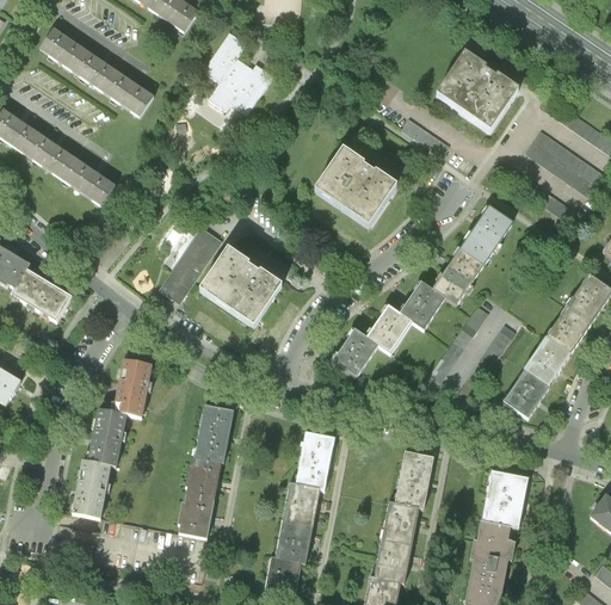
[(198,10),(184,0),(152,0),(148,6),(185,30),(198,10)]
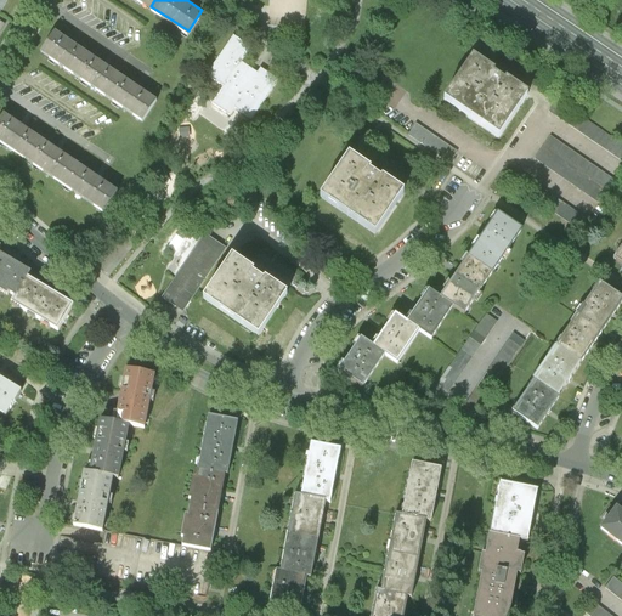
[(41,47),(74,71),(89,51),(55,28),(41,47)]
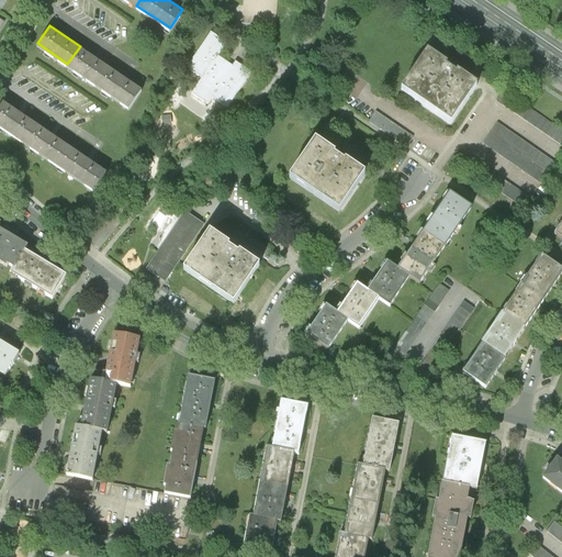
[(211,25),(187,63),(202,73),(191,88),(206,98),(211,90),(227,101),(251,66),(236,56),(233,60),(218,51),(227,36),(211,25)]
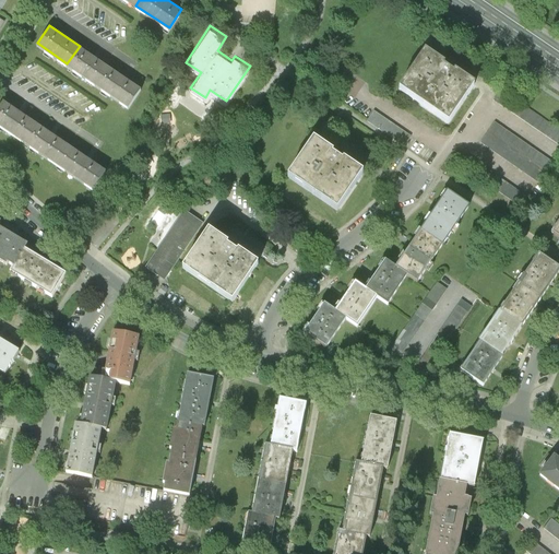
[(67,63),(97,84),(109,67),(80,46),(67,63)]
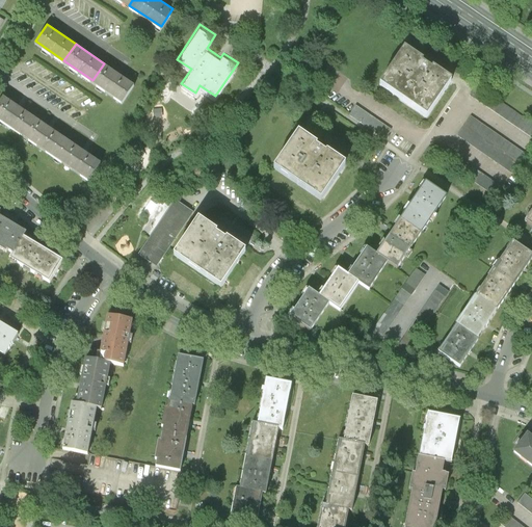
[(404,45),(379,80),(426,112),(451,76),(432,63),(430,66),(421,58),(422,56),(404,45)]
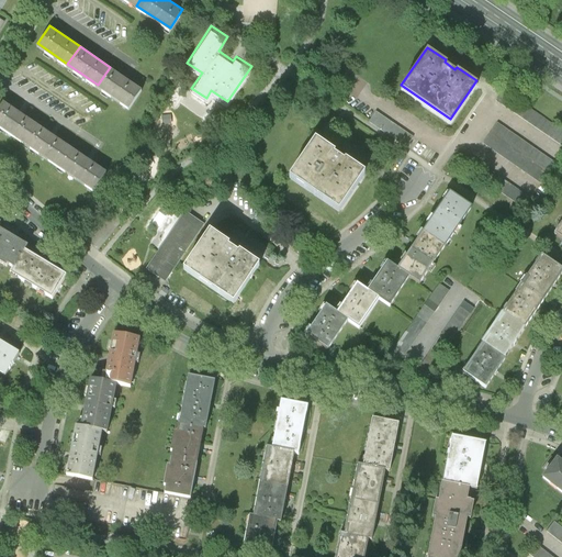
[(141,88),(110,67),(98,85),(128,106),(141,88)]
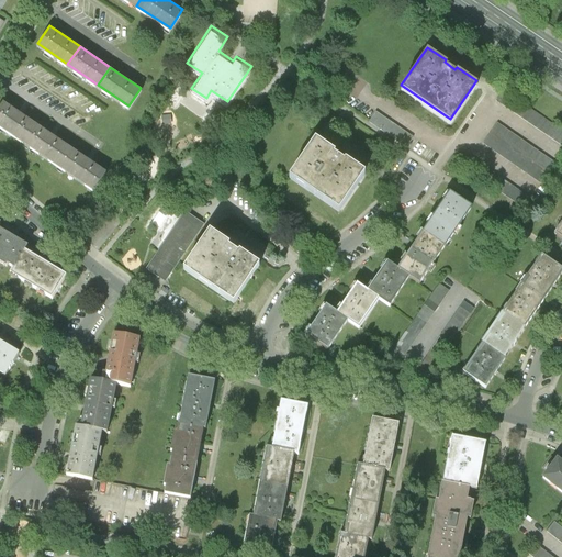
[(350,87),(357,91),(363,80),(357,76),(350,87)]
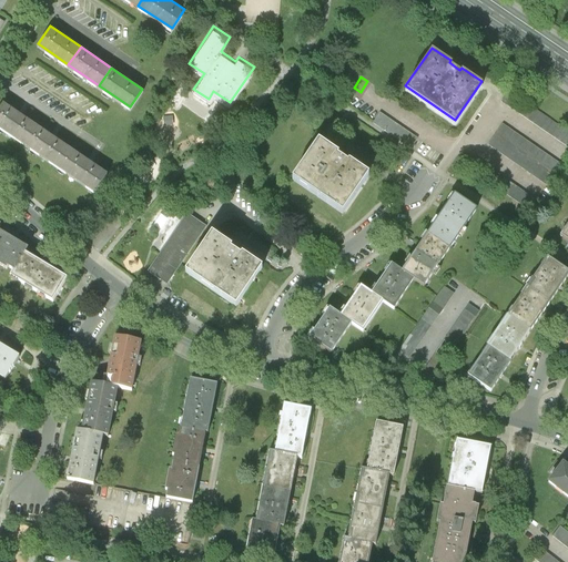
[(567,126),(509,85),(501,96),(567,142),(567,140),(567,126)]
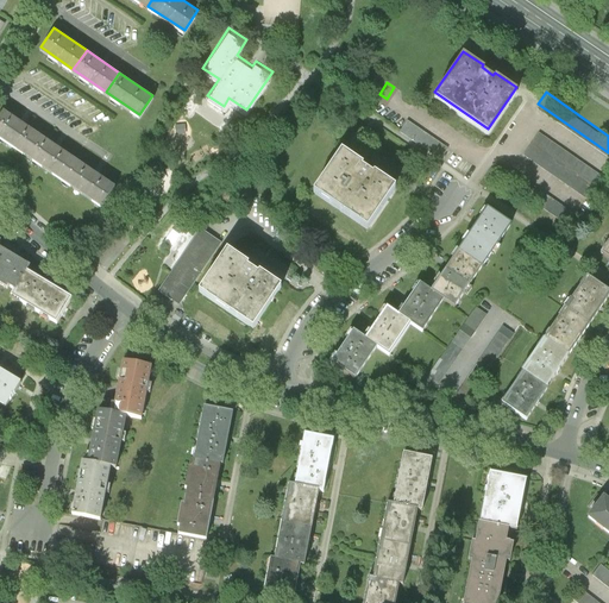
[(0,111),(0,134),(26,152),(41,133),(2,108),(0,111)]
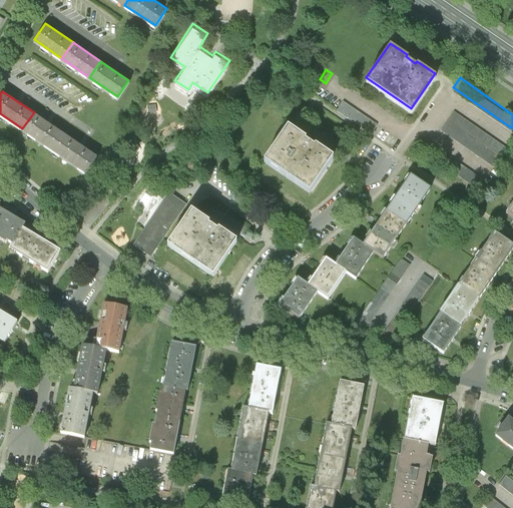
[(378,120),(343,96),(337,105),(371,129),(378,120)]
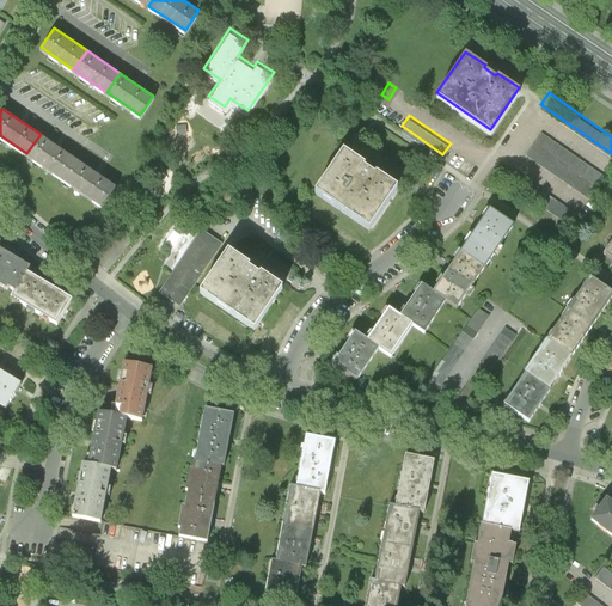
[(543,128),(527,150),(589,194),(605,172),(543,128)]
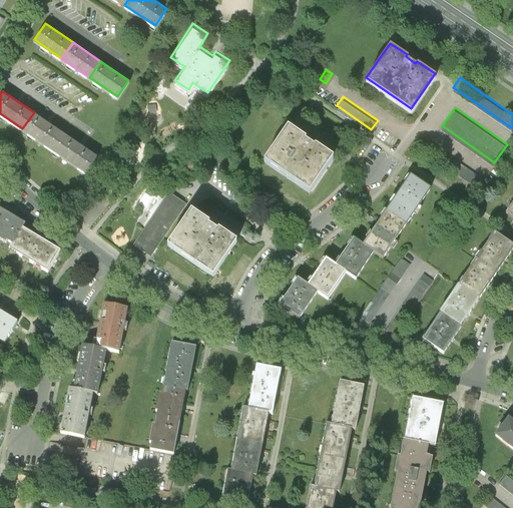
[(65,133),(34,112),(22,128),(53,150),(65,133)]
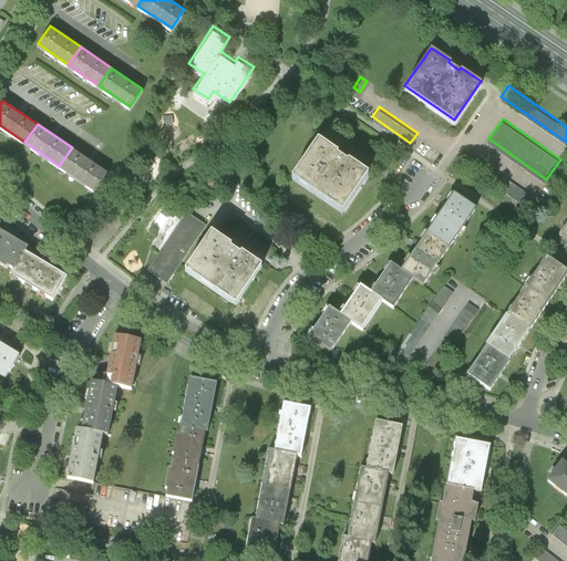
[(319,135),(292,174),(342,208),(369,169),(349,156),(348,158),(338,152),(339,149),(319,135)]
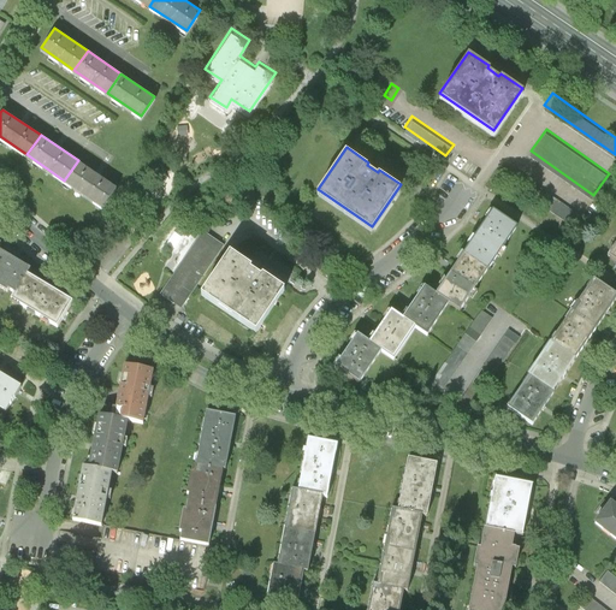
[(116,185),(78,160),(64,181),(102,206),(116,185)]
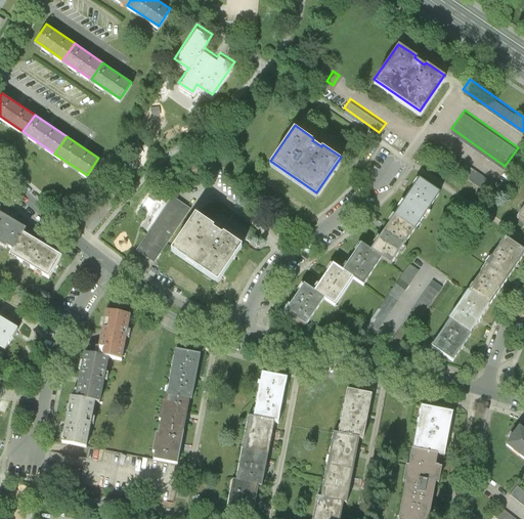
[(494,180),(435,138),(428,147),(488,189),(494,180)]
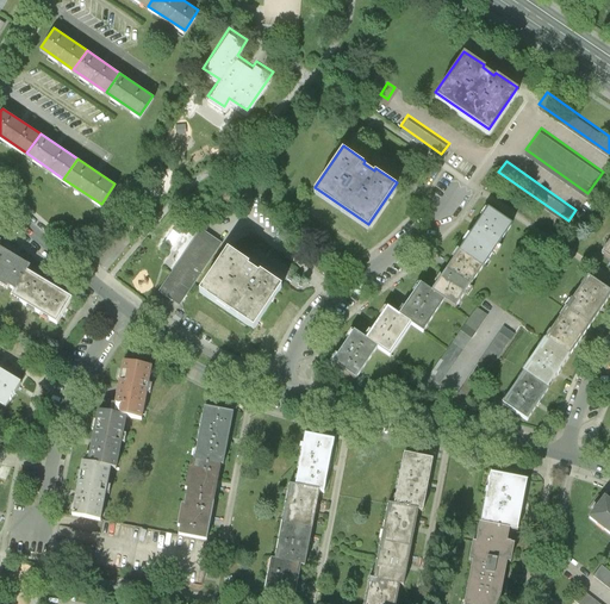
[(489,203),(460,244),(484,261),(512,219),(489,203)]
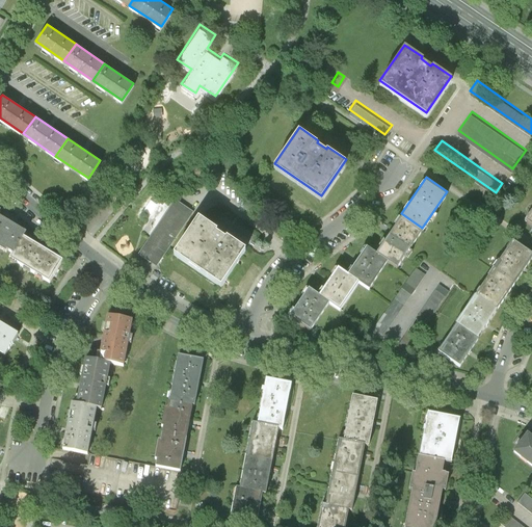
[(175,194),(138,249),(157,262),(193,207),(175,194)]
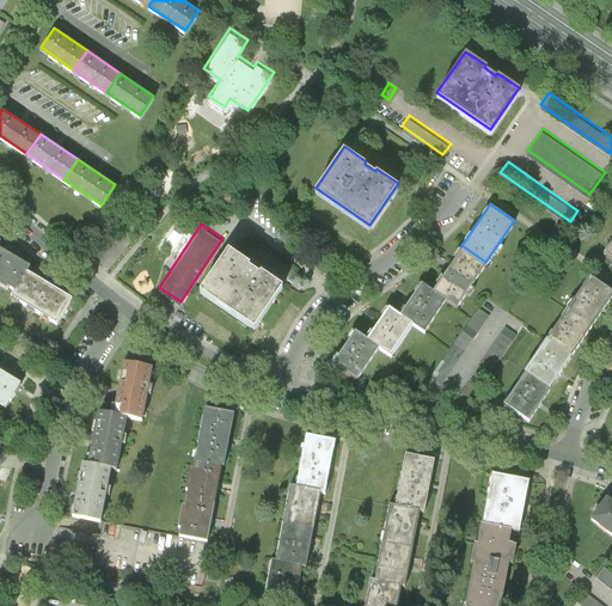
[(8,282),(16,287),(26,268),(30,263),(0,244),(0,280),(7,285),(8,282)]
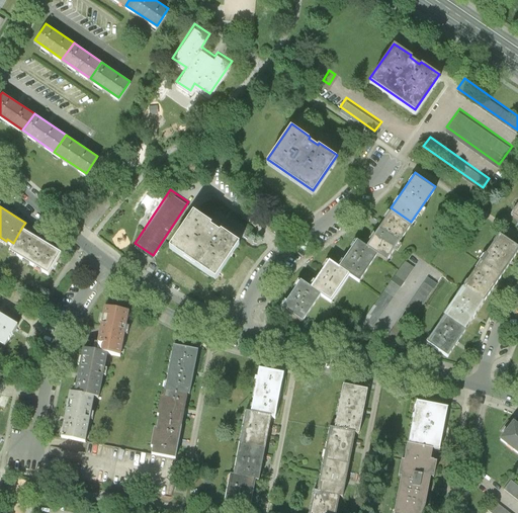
[(391,207),(366,243),(377,251),(386,257),(411,222),(391,207)]
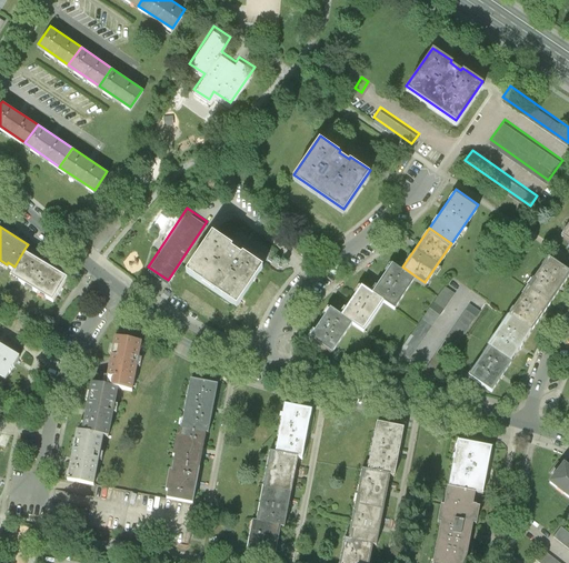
[(212,230),(186,268),(236,302),(262,264),(242,251),(241,252),(231,245),(232,243),(212,230)]
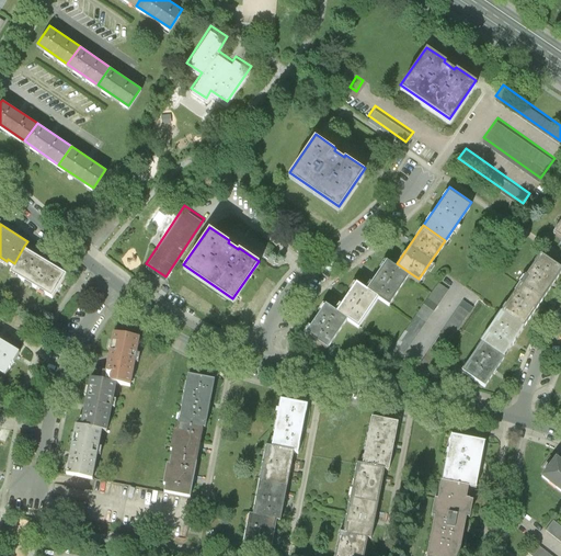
[(67,271),(24,246),(14,263),(11,269),(53,294),(67,271)]
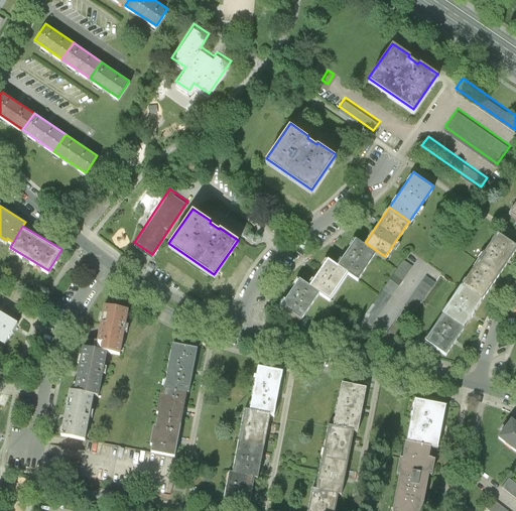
[(515,241),(498,229),(479,256),(499,270),(515,245),(515,241)]
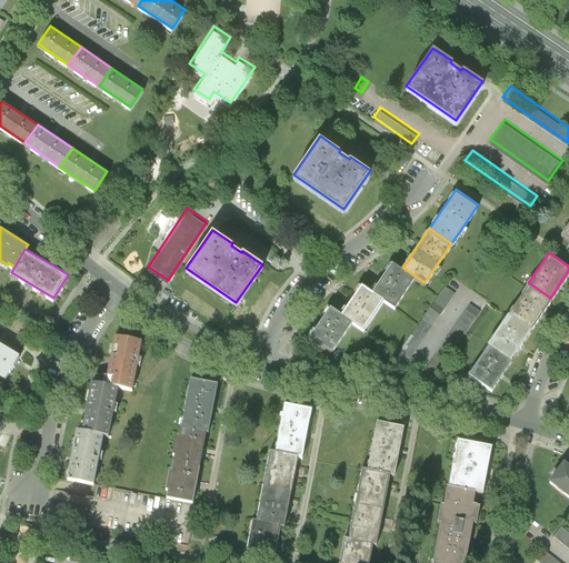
[(392,260),(372,290),(383,298),(395,304),(415,275),(402,267),(392,260)]
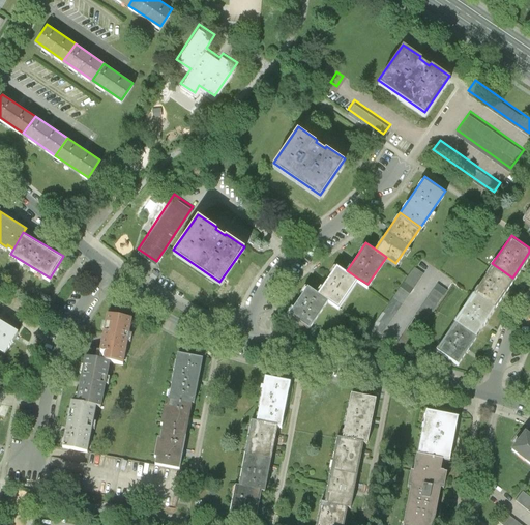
[(336,263),(318,291),(328,298),(339,304),(357,278),(347,270),(336,263)]
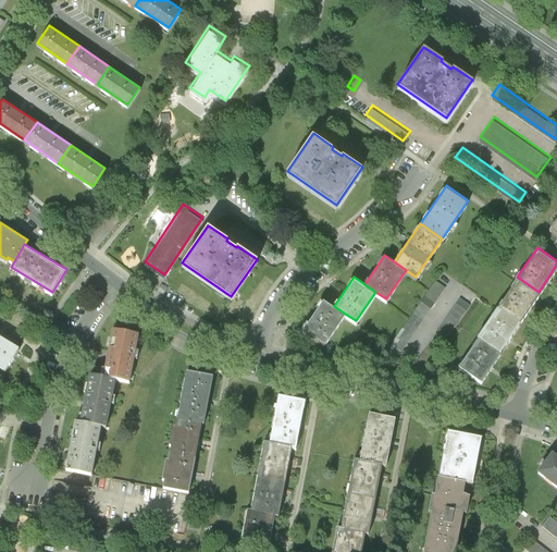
[(385,350),(395,356),(445,283),(435,277),(385,350)]
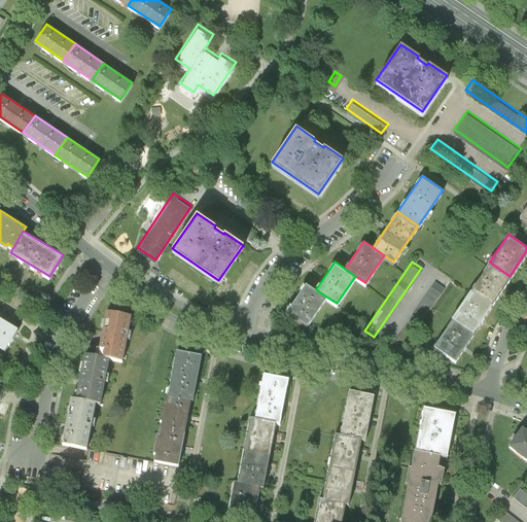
[(491,304),(510,276),(489,262),(470,289),(491,304)]
